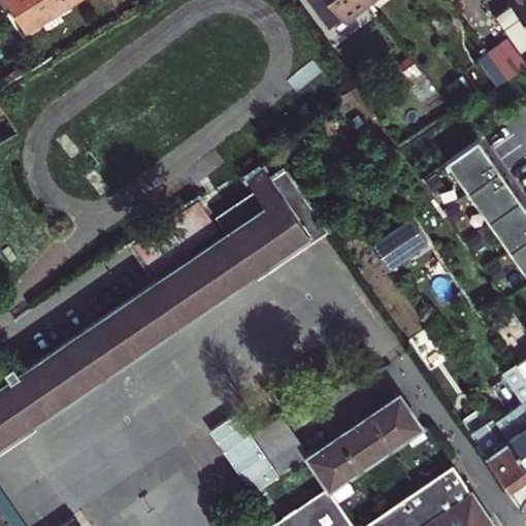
[(65,0),(0,0),(21,30),(65,0)]
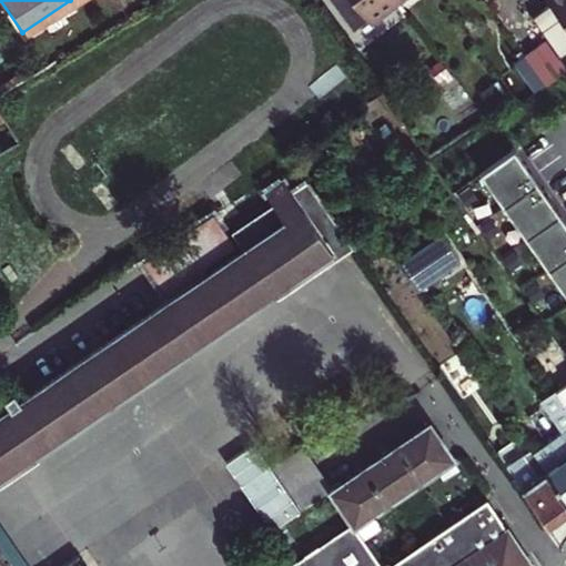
[(403,8),(396,0),(332,0),(362,40),(403,8)]
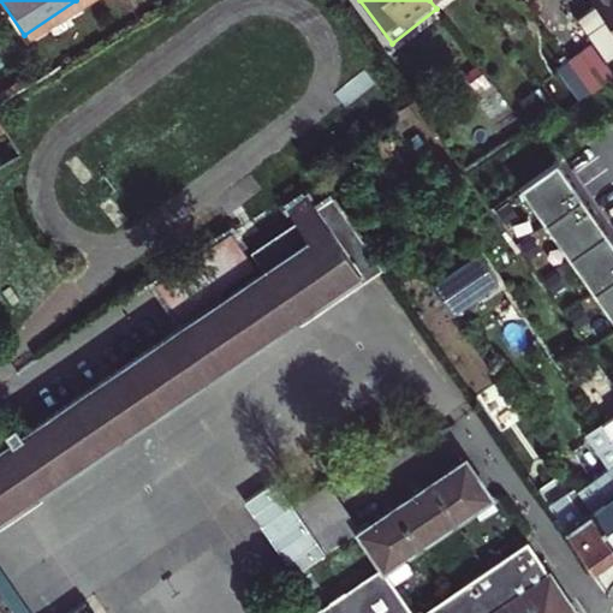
[(612,0),(597,0),(590,6),(612,35),(612,0)]
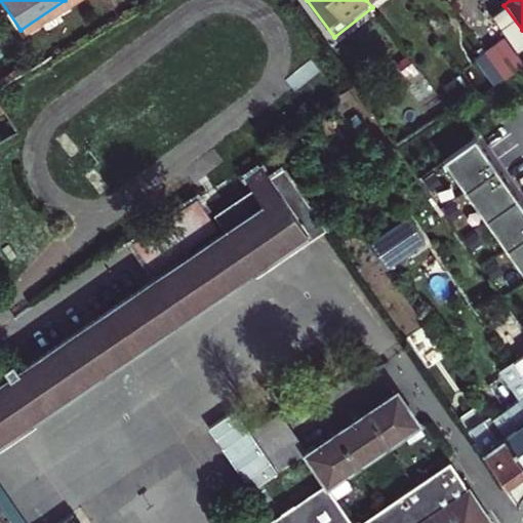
[(522,47),(522,40),(503,12),(491,21),(516,53),(522,47)]
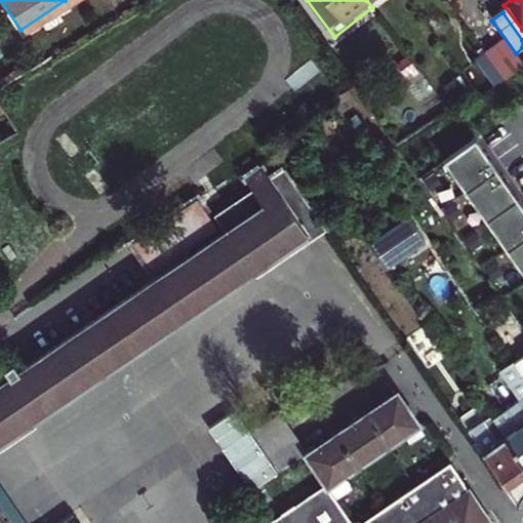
[(522,67),(522,65),(506,41),(486,55),(505,80),(522,67)]
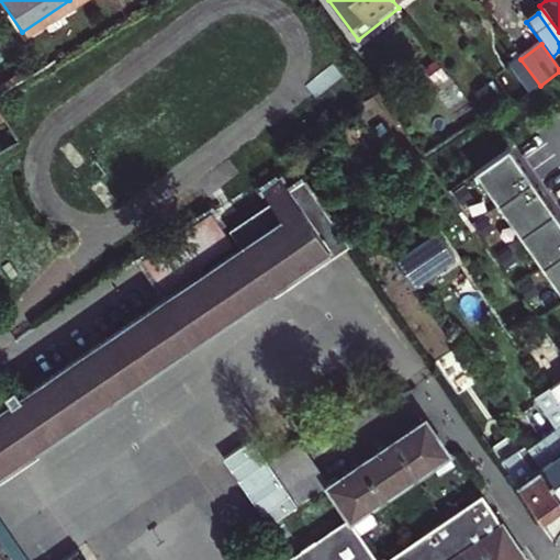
[(540,86),(521,59),(508,68),(528,93),(540,86)]
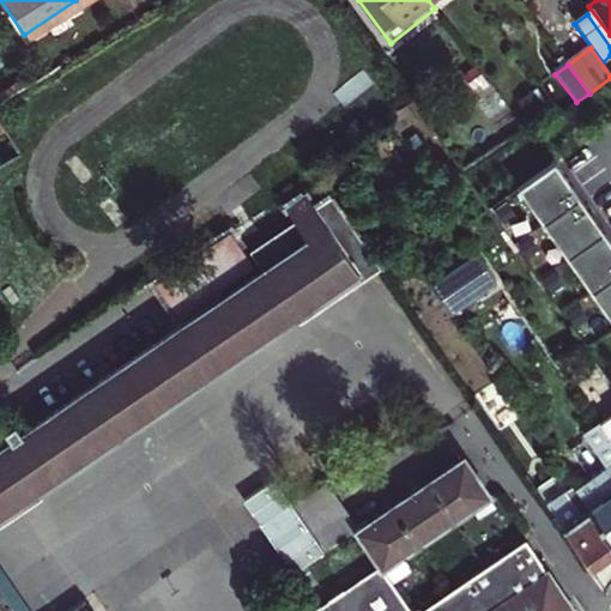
[(610,244),(555,165),(519,191),(610,321),(610,244)]
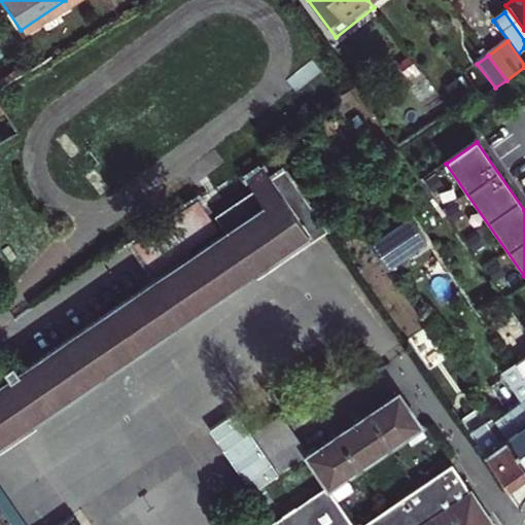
[(216,219),(225,233),(294,186),(284,173),(272,180),(264,169),(244,181),(253,195),(216,219)]
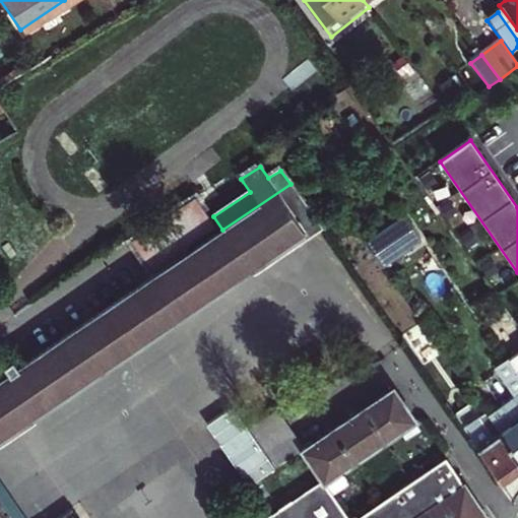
[(429,177),(421,182),(428,193),(436,187),(429,177)]
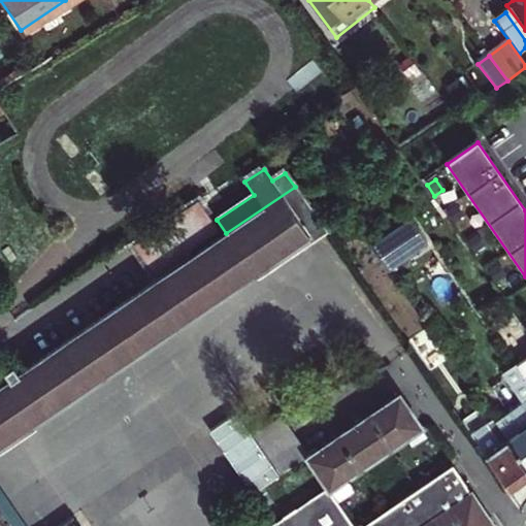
[(226,234),(253,273),(257,280),(326,232),(295,187),(226,233),(226,234)]
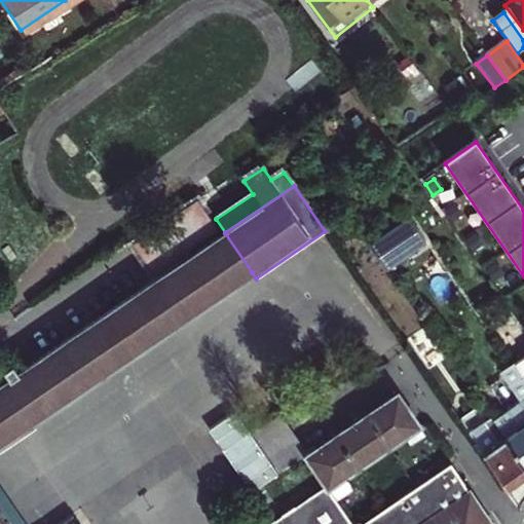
[(112,311),(1,386),(27,425),(139,349),(252,272),(225,233),(223,235),(199,200),(135,244),(159,278),(112,311)]
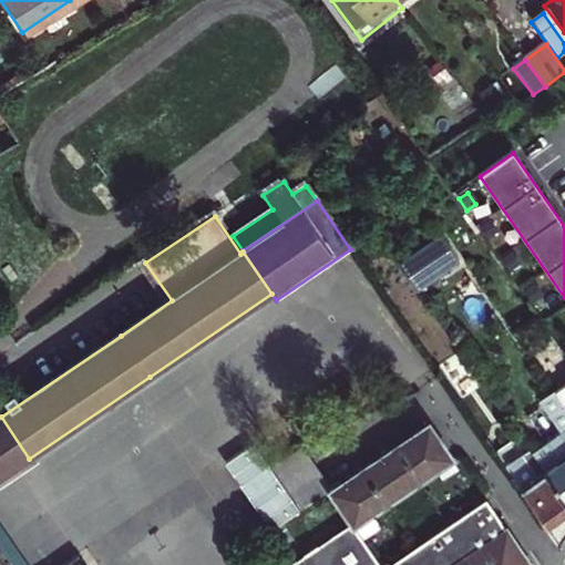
[(488,222),(479,228),(486,239),(495,234),(488,222)]
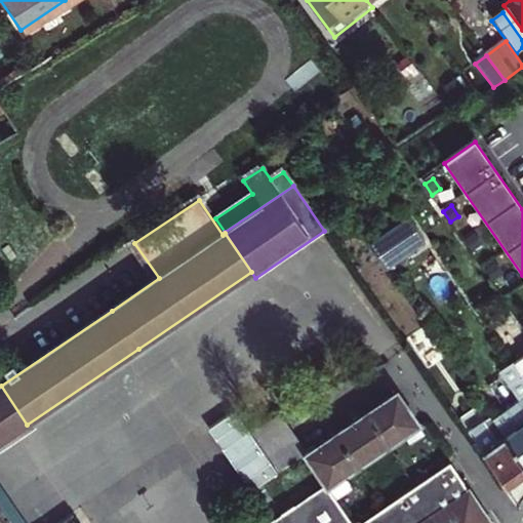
[(425,246),(408,223),(371,249),(388,272),(425,246)]
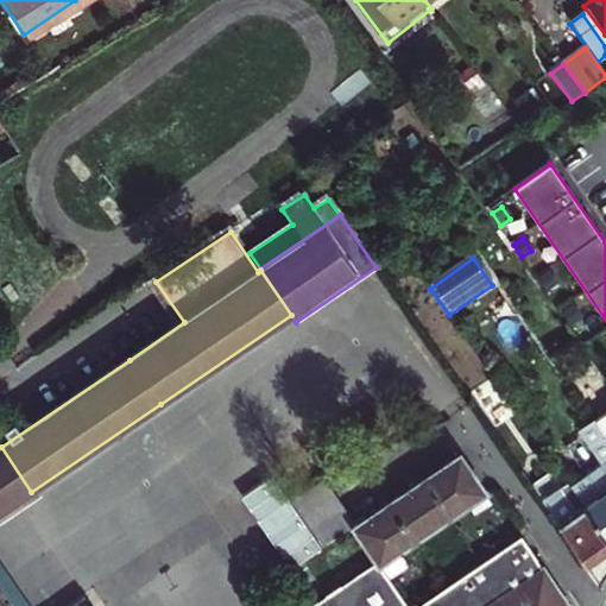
[(548,272),(537,278),(547,291),(556,284),(548,272)]
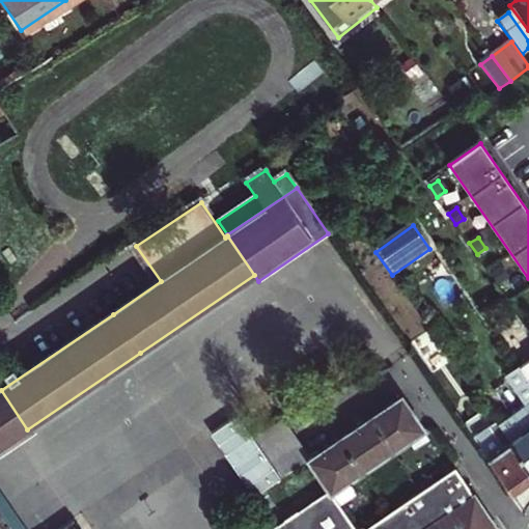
[(499,268),(491,274),(498,284),(506,279),(499,268)]
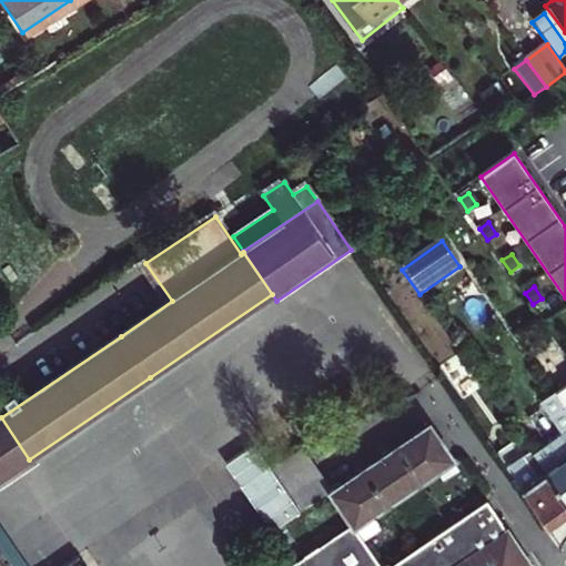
[(556,319),(547,324),(555,336),(564,330),(556,319)]
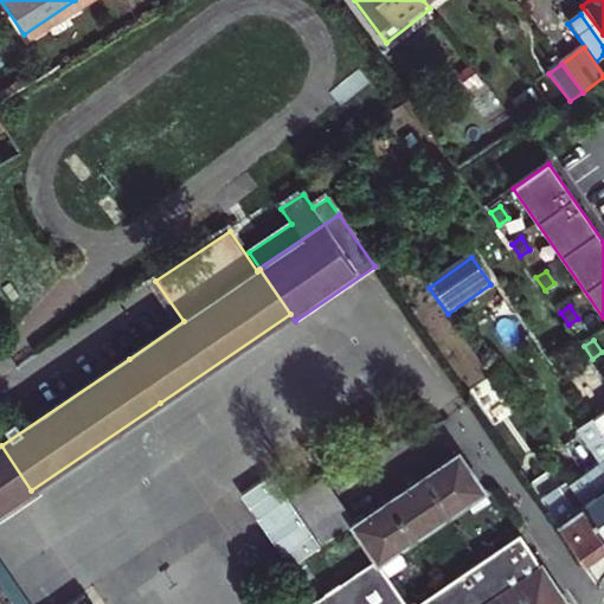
[(0,423),(10,417),(0,402),(0,447),(1,445),(0,443),(0,423)]
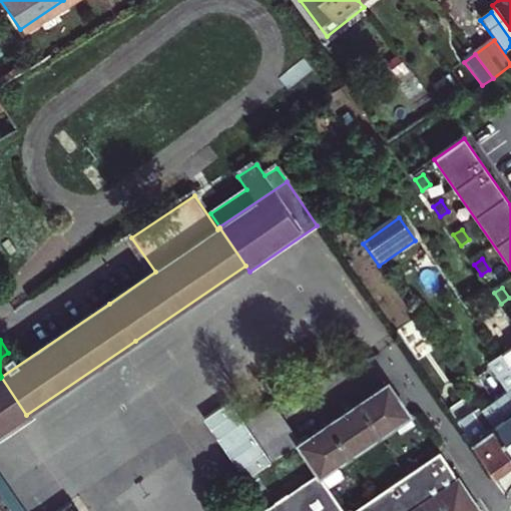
[(510,346),(501,354),(510,368),(510,346)]
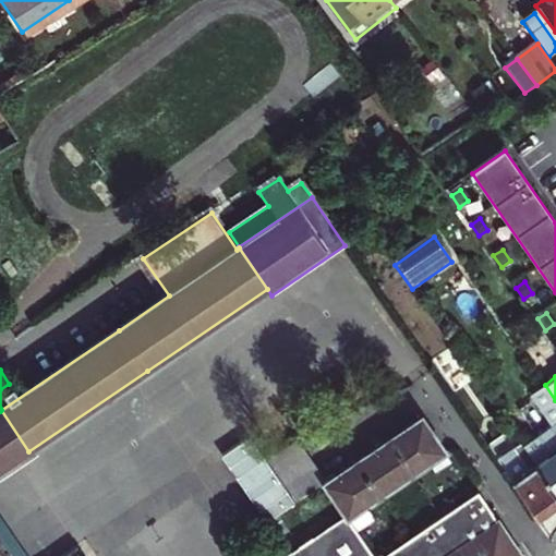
[(545,432),(555,447),(555,400),(545,385),(530,395),(552,426),(545,432)]
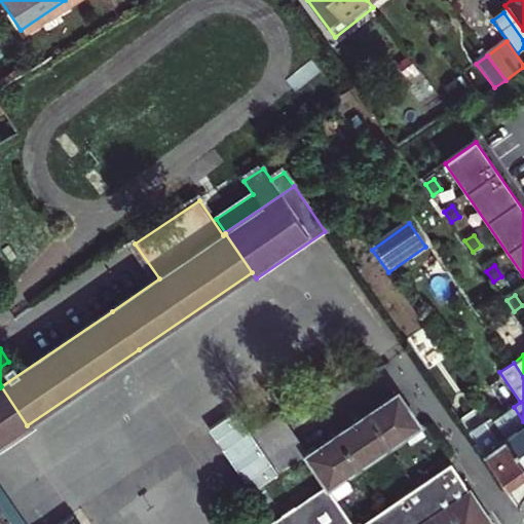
[(1,386),(0,387),(0,451),(31,431),(27,425),(1,386)]
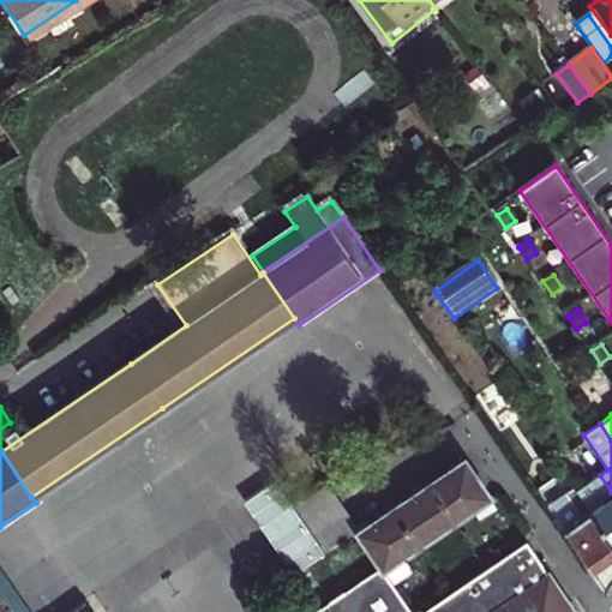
[(557,465),(573,487),(577,485),(561,462),(557,465)]
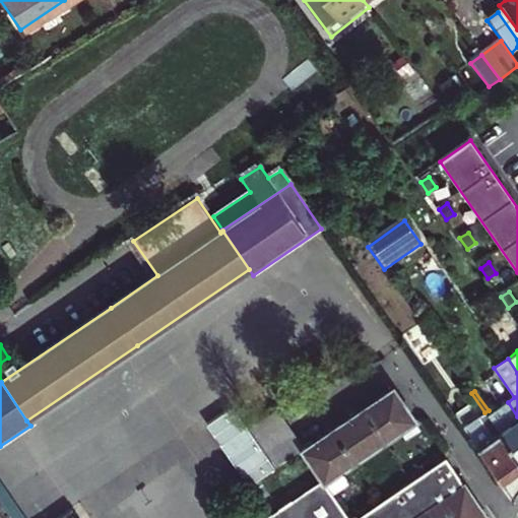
[(378,404),(363,414),(382,444),(413,424),(410,419),(393,393),(378,404)]
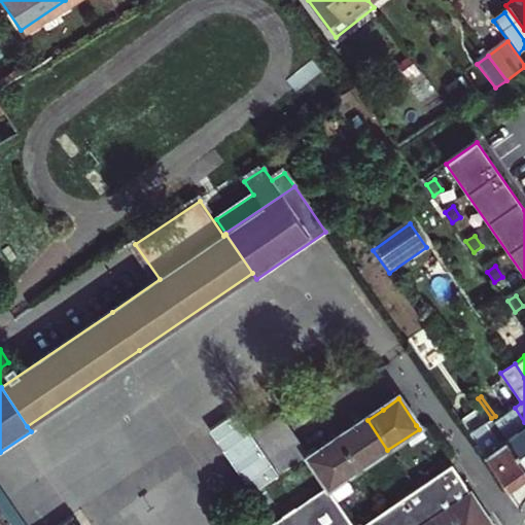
[(494,422),(524,465),(524,422),(515,408),(494,422)]
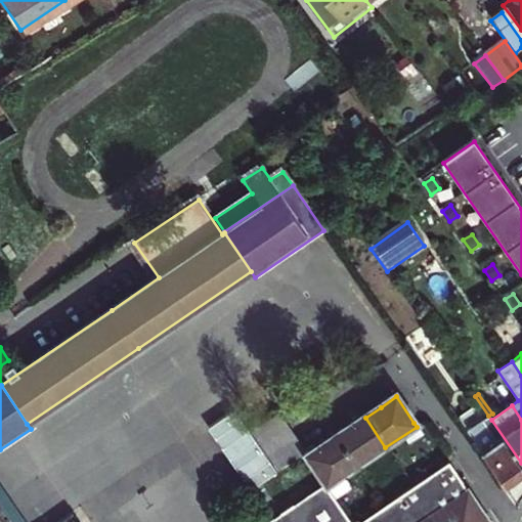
[(488,416),(467,432),(505,487),(517,479),(521,475),(521,463),(491,420),(488,416)]
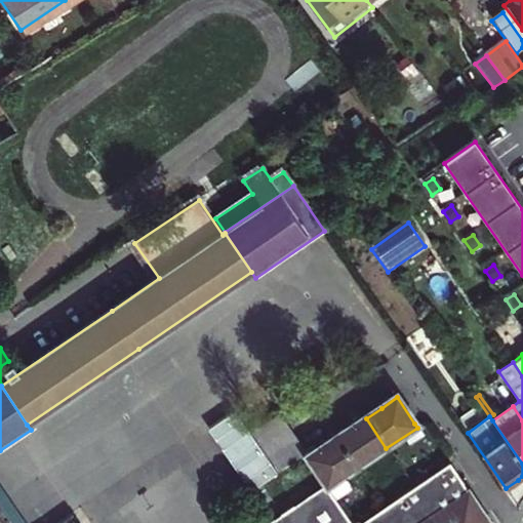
[(251,436),(259,448),(287,430),(278,417),(251,436)]
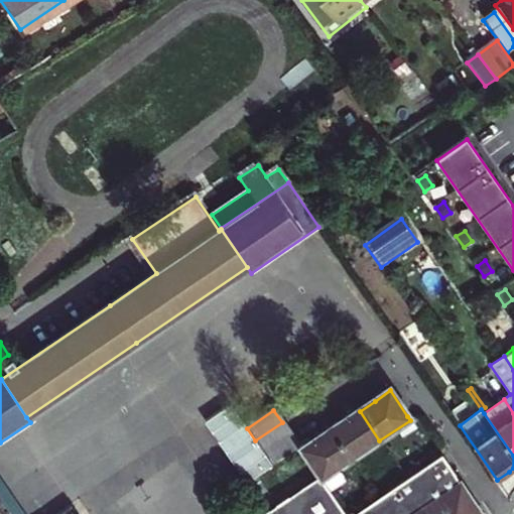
[(345,421),(331,431),(352,460),(379,440),(360,411),(345,421)]
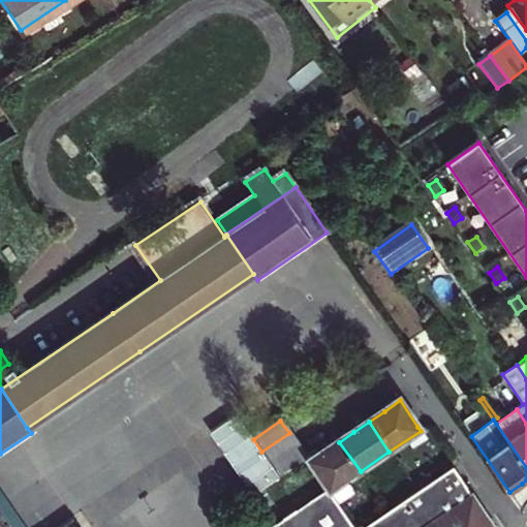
[(261,452),(271,464),(298,446),(289,433),(261,452)]
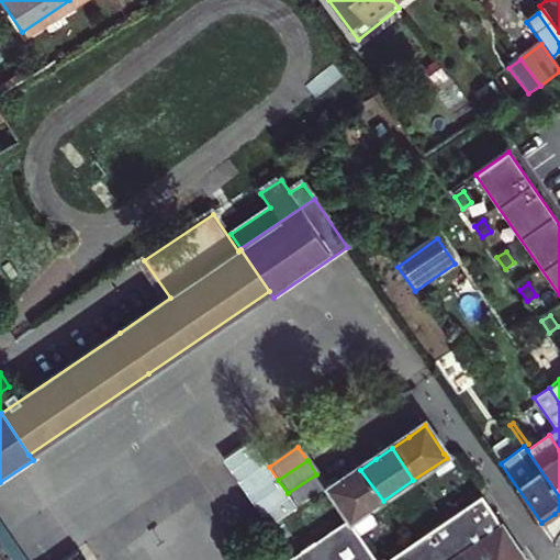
[(383,501),(360,470),(345,480),(328,491),(348,519),(350,524),(383,501)]
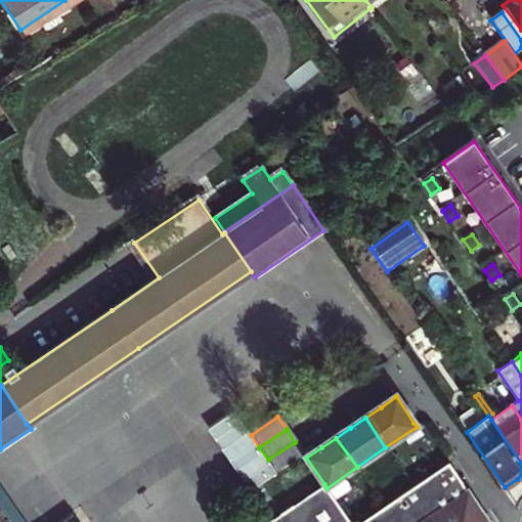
[(295,442),(268,460),(279,476),(306,458),(295,442)]
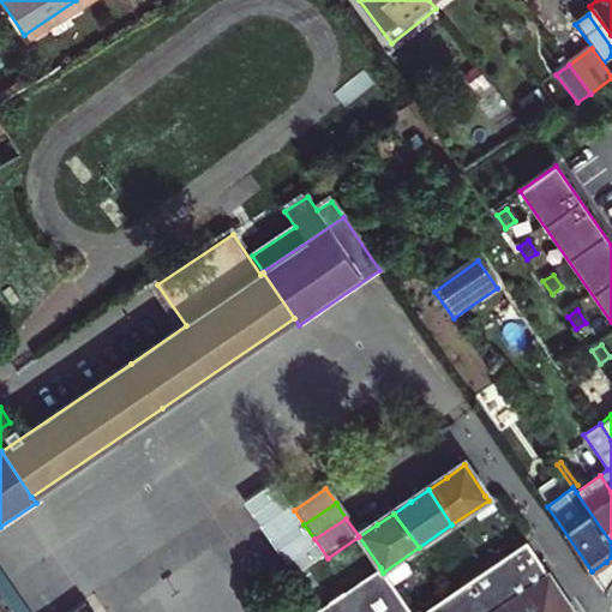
[(577,611),(527,540),(424,611),(577,611)]
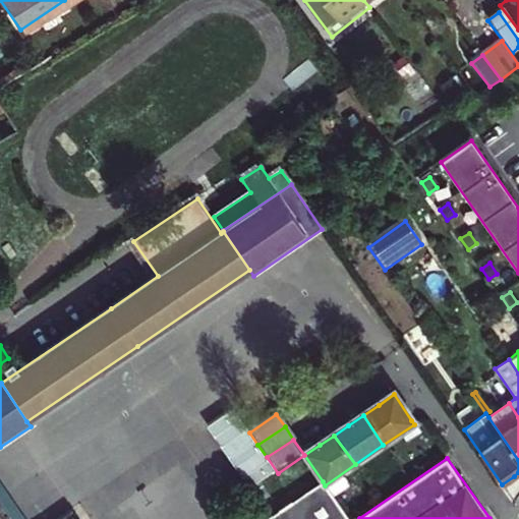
[(348,518),(325,485),(323,481),(266,518),(348,518)]
